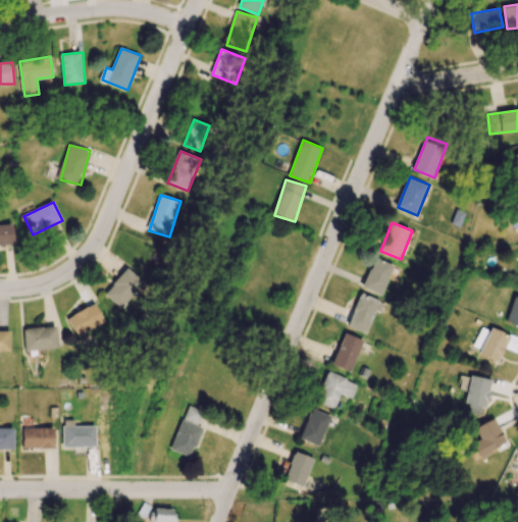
[(0,224),(0,246),(15,246),(14,224),(0,224)]
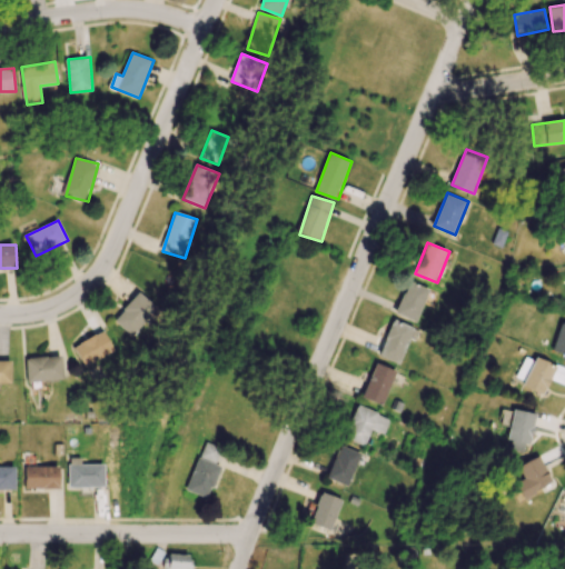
[(432,289),(410,281),(397,315),(419,322),(432,289)]
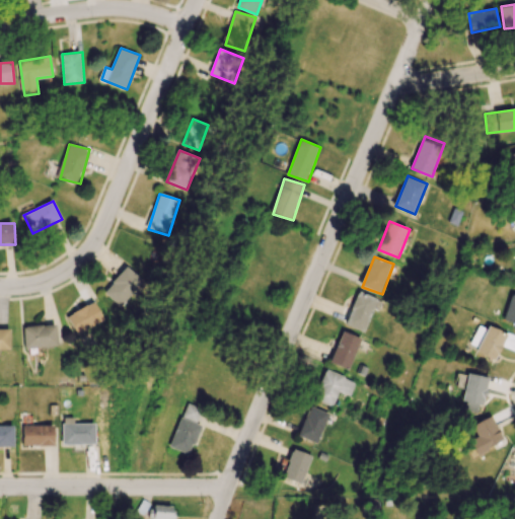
[(144,282),(128,267),(104,292),(121,307),(144,282)]
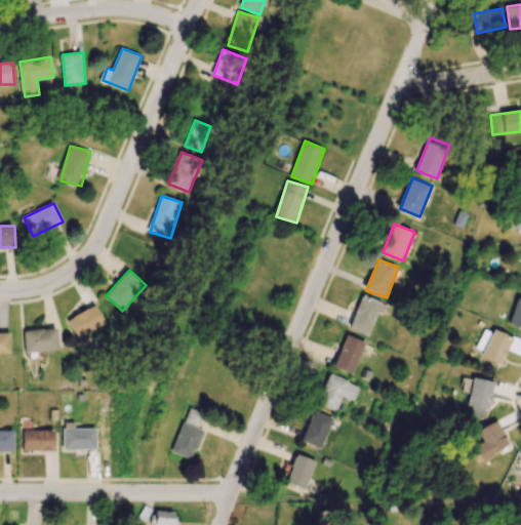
[(371,335),(379,312),(386,314),(389,305),(363,294),(351,328),(371,335)]
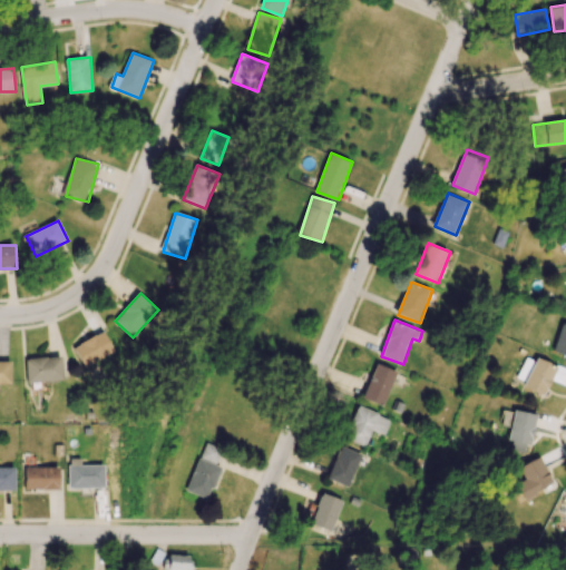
[(555,351),(565,354),(565,323),(555,351)]
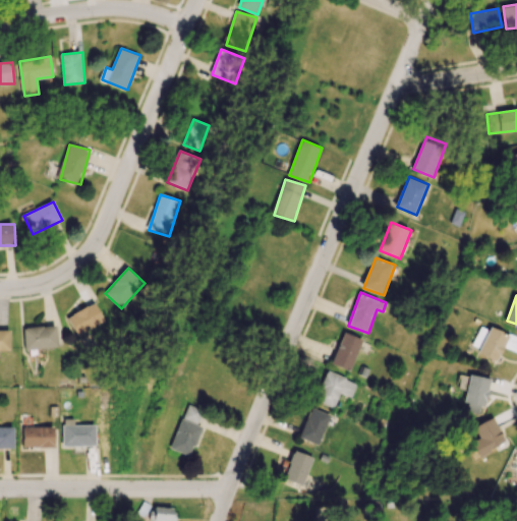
[(69,316),(77,335),(106,322),(97,303),(69,316)]
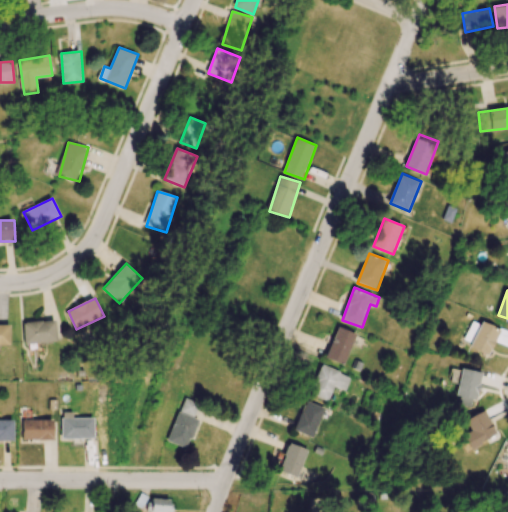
[(497,340),(507,345),(507,332),(475,318),(464,343),(491,354),(497,340)]
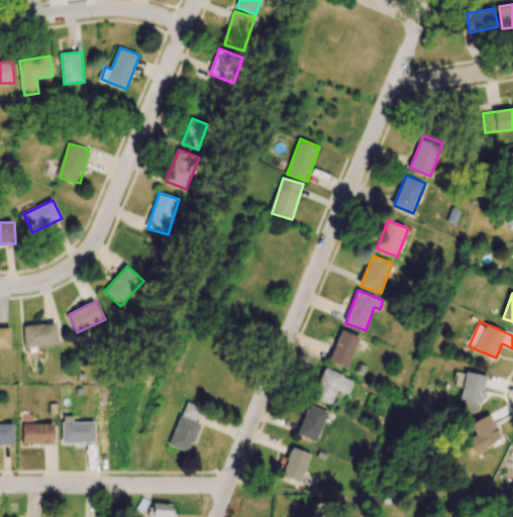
[(26,346),(59,345),(58,323),(25,324),(26,346)]
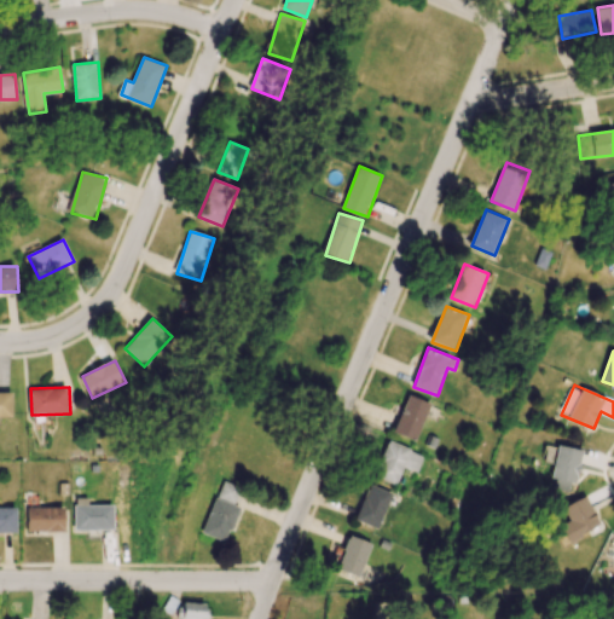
[(0,391),(0,416),(15,416),(13,392),(0,391)]
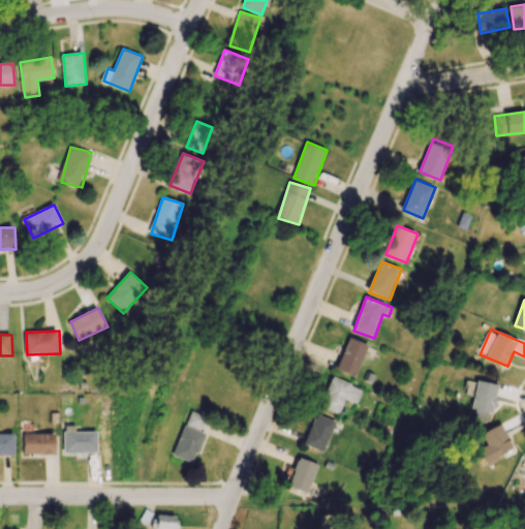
[(339,371),(360,377),(369,344),(348,338),(339,371)]
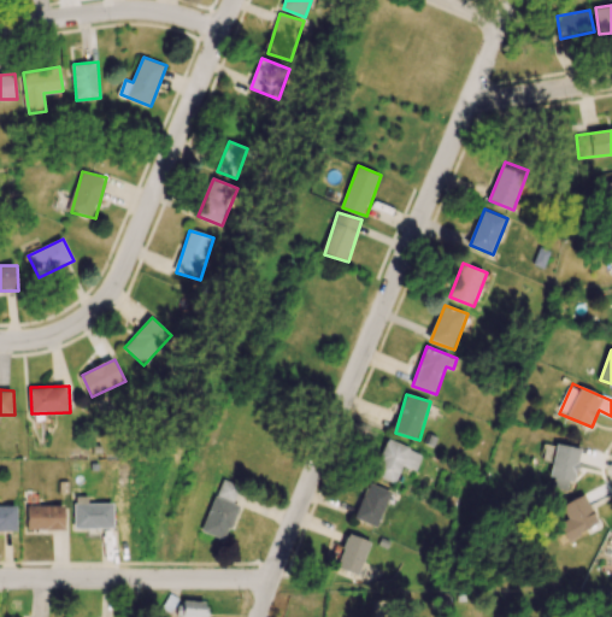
[(398,483),(405,465),(419,471),(425,453),(389,440),(375,475),(398,483)]
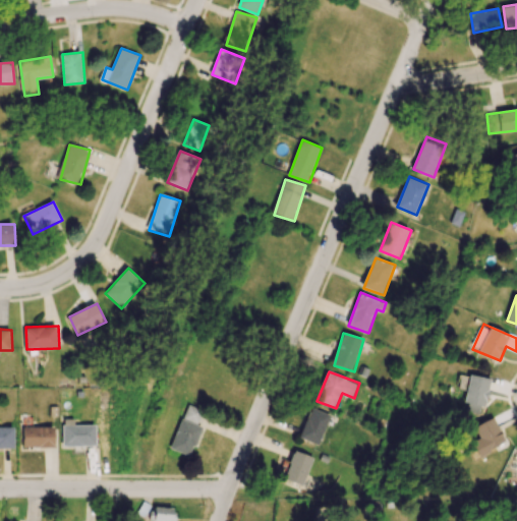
[(492,379),(470,375),(465,412),(480,414),(481,406),(487,407),(492,379)]
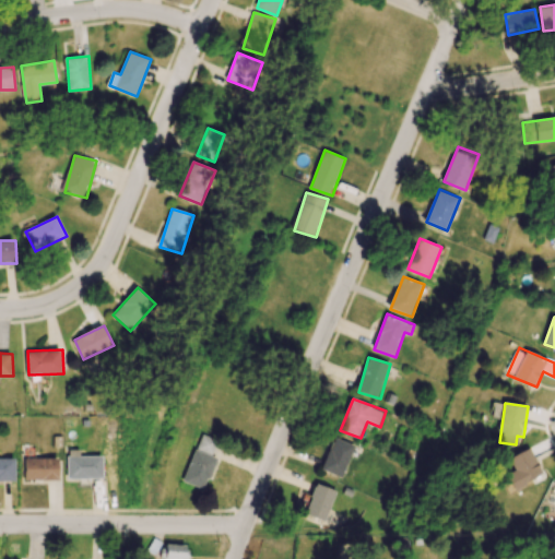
[(214,456),(220,440),(200,435),(187,483),(208,488),(216,458),(214,456)]
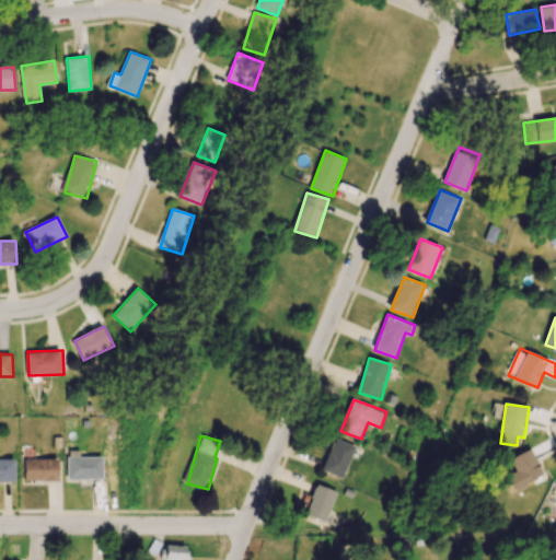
[(357,446),(336,438),(324,470),(345,479),(357,446)]
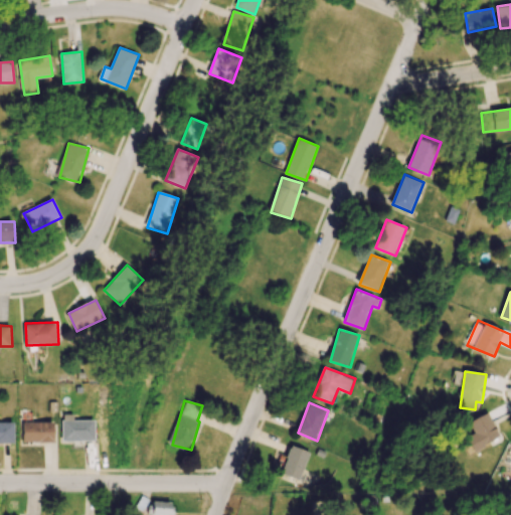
[(475,450),(501,439),(491,412),(471,421),(476,434),(469,437),(475,450)]
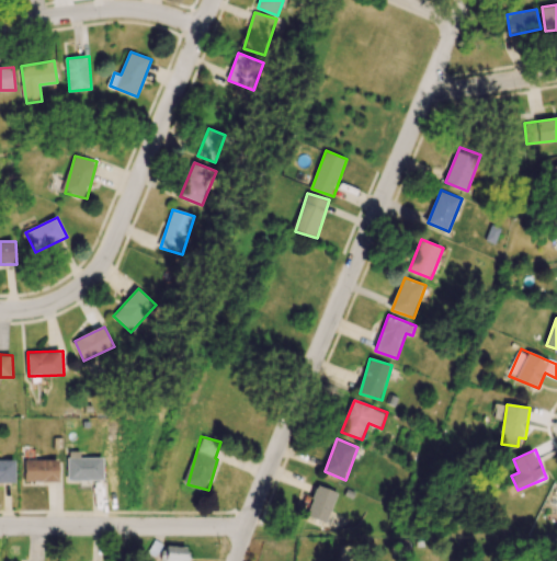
[(70,480),(108,480),(108,457),(81,458),(81,451),(69,451),(70,480)]
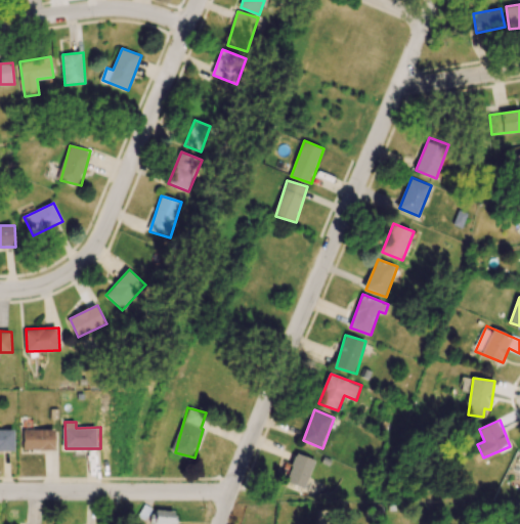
[(0,450),(15,451),(15,430),(0,429),(0,450)]
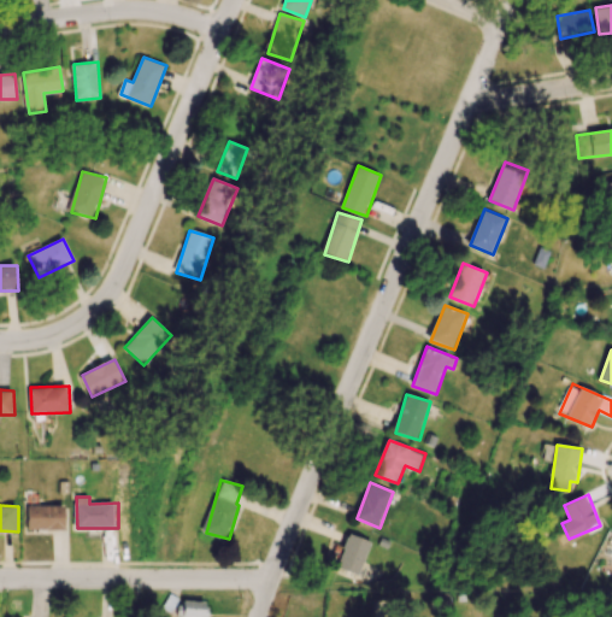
[(66,529),(66,505),(30,506),(30,530),(66,529)]
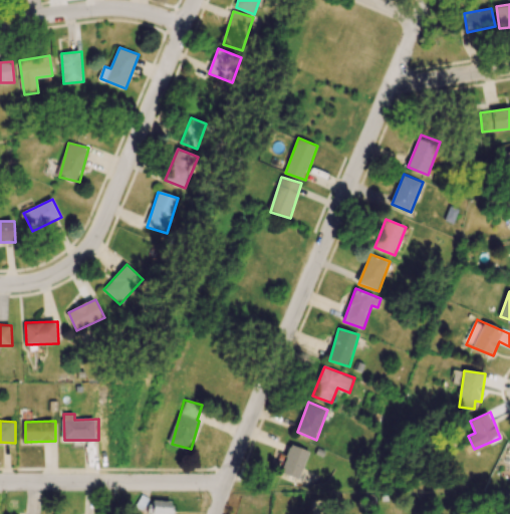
[(283,474),(303,479),(310,450),(290,445),(283,474)]
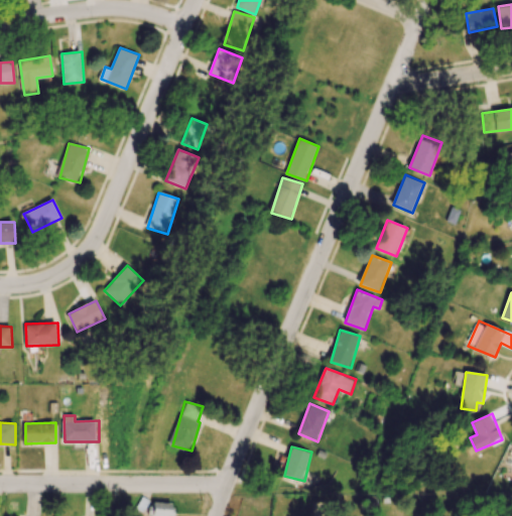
[(174,515),(175,503),(152,502),(151,515),(174,515)]
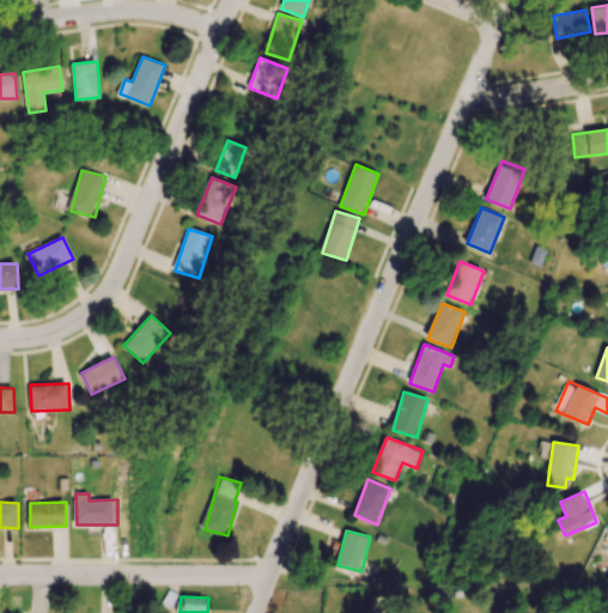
All buildings are outlined.
